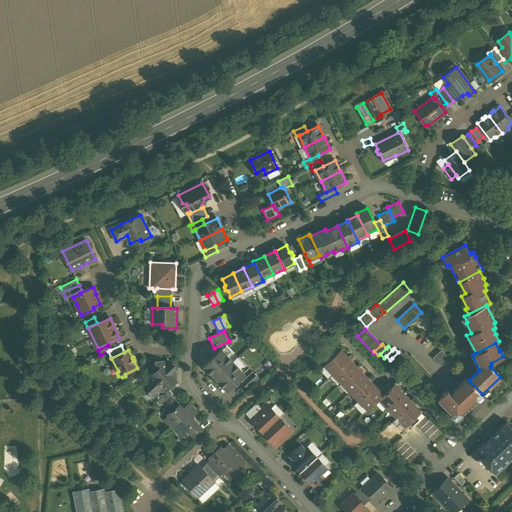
[(221,350),(204,366),(207,370),(207,373),(210,373),(215,378),(233,362),(221,350)]
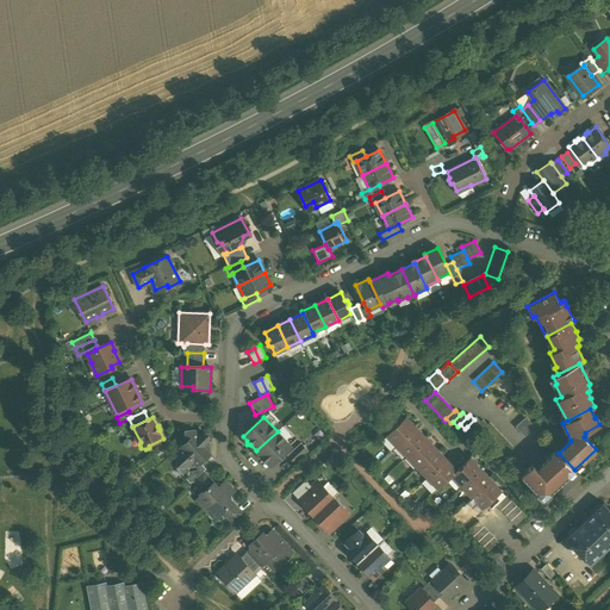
[(405,417),(387,435),(397,446),(416,428),(405,417)]
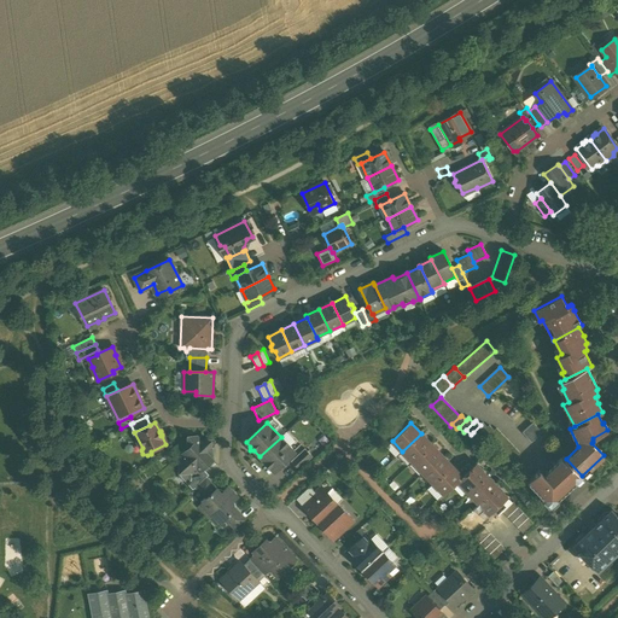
[(481,425),(473,432),(478,437),(479,436),(487,429),(482,424),(481,425)]
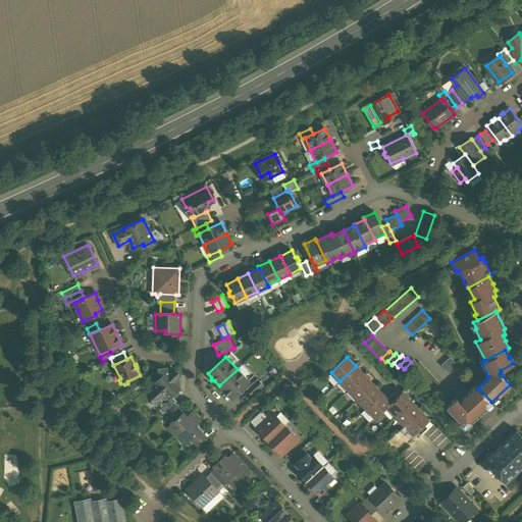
[(458,366),(450,358),(441,366),(449,374),(458,366)]
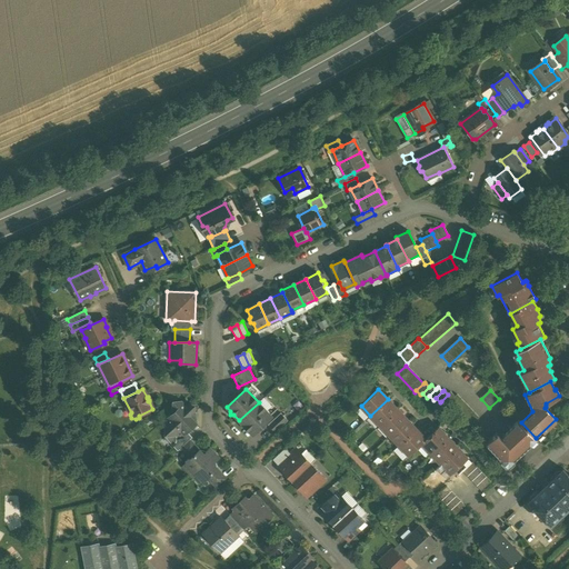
[(448,395),(441,401),(446,406),(448,403),(455,397),(450,392),(448,395)]
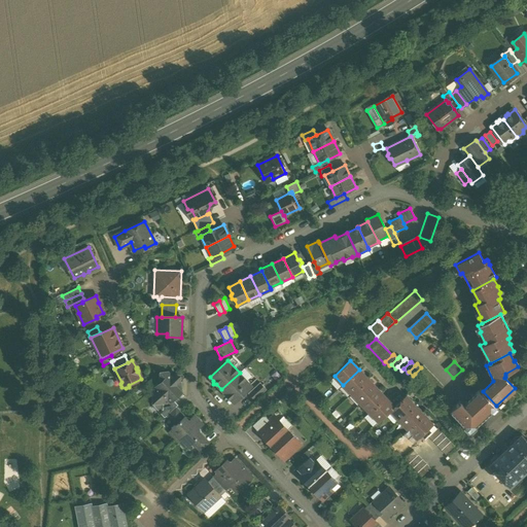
[(359,370),(343,385),(352,394),(367,379),(359,370)]
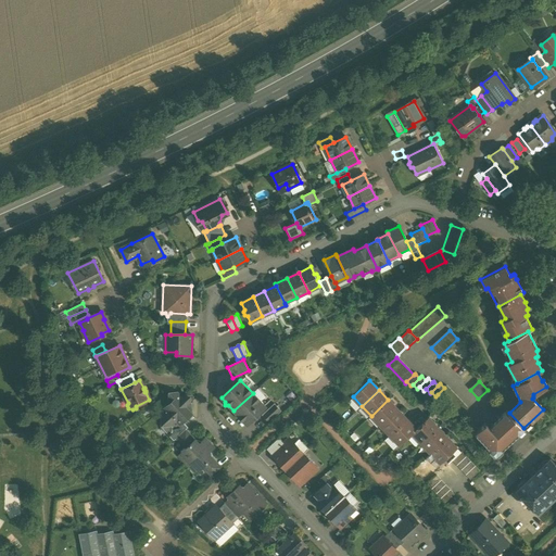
[(177,393),(169,393),(169,401),(171,403),(165,408),(167,411),(162,415),(162,429),(167,434),(172,431),(172,432),(182,422),(191,414),(188,411),(190,408),(191,404),(188,402),(189,402),(189,396),(185,396),(182,399),(177,393)]
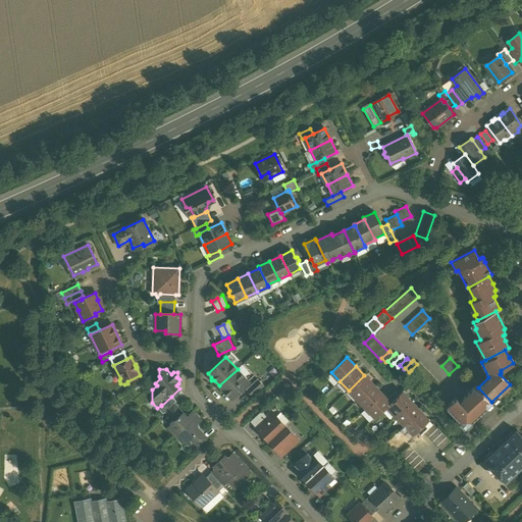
[(238,369),(219,385),(224,390),(224,395),(227,395),(230,398),(249,381),(238,369)]
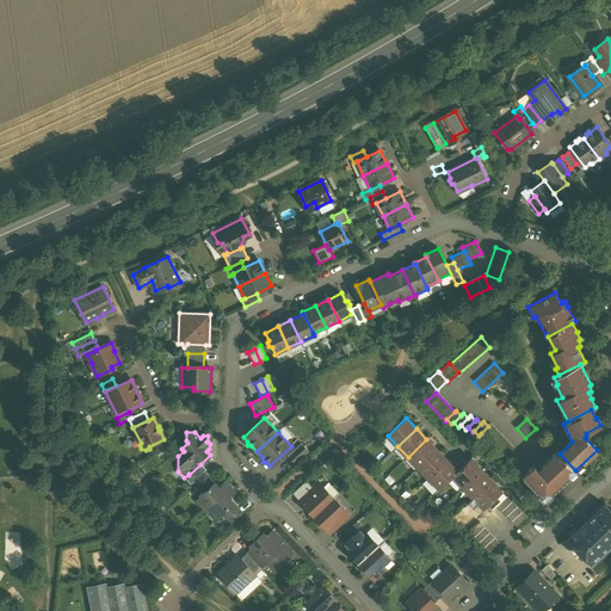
[(426,439),(408,457),(418,468),(437,450),(426,439)]
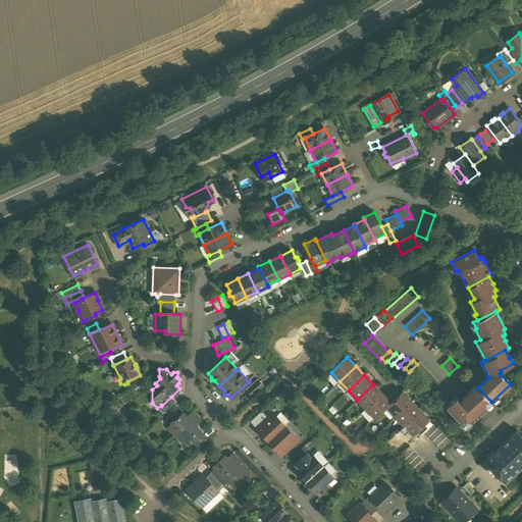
[(264,386),(257,379),(246,389),(252,397),(253,397),(264,386)]
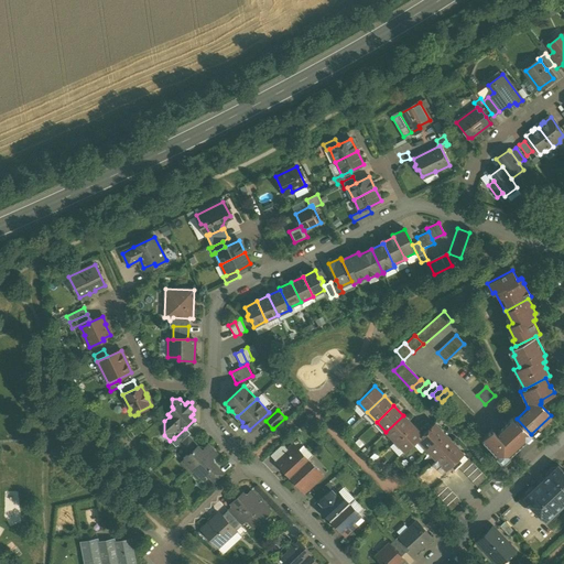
[(403,415),(386,432),(396,442),(412,425),(403,415)]
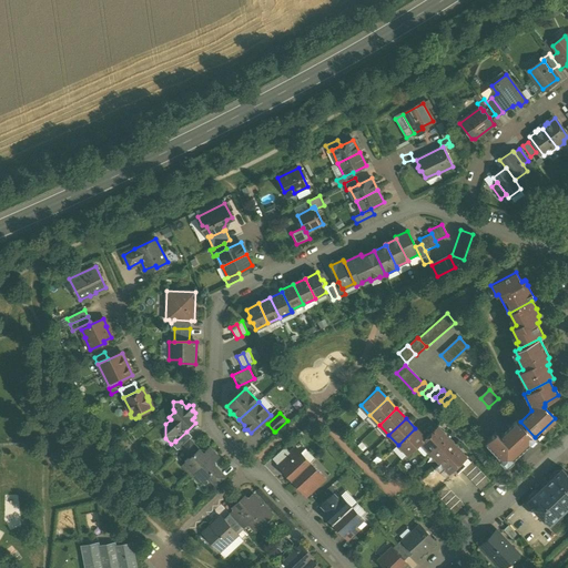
[(505,432),(501,435),(503,436),(501,438),(496,432),(485,443),(500,459),(500,458),(506,465),(521,449),(535,437),(520,422),(518,419),(505,432)]
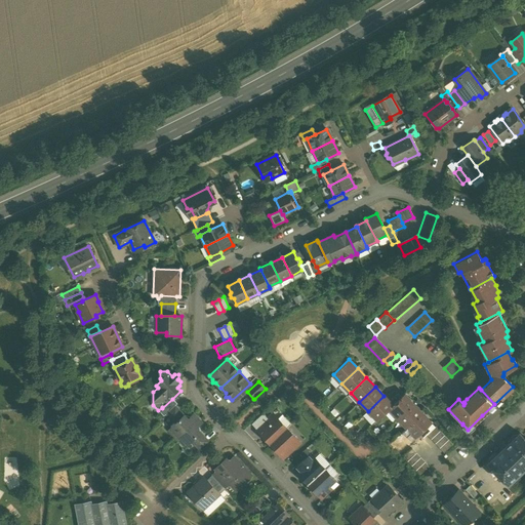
[(409,399),(405,395),(404,395),(393,405),(389,409),(393,413),(395,413),(399,417),(413,404),(409,400),(409,399)]
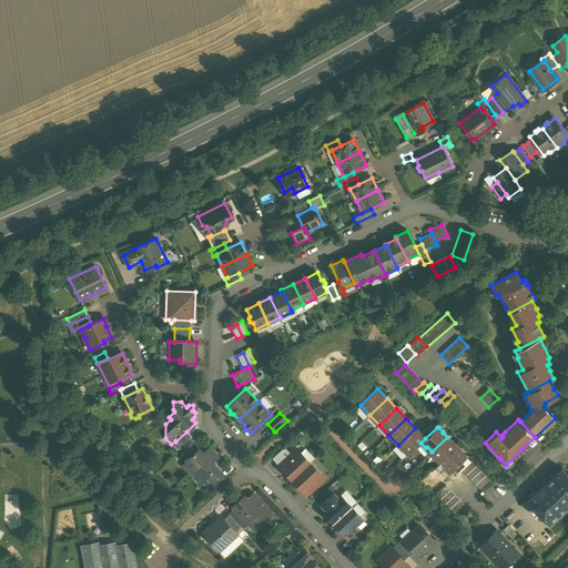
[(415,428),(398,445),(407,455),(421,443),(425,438),(415,428)]
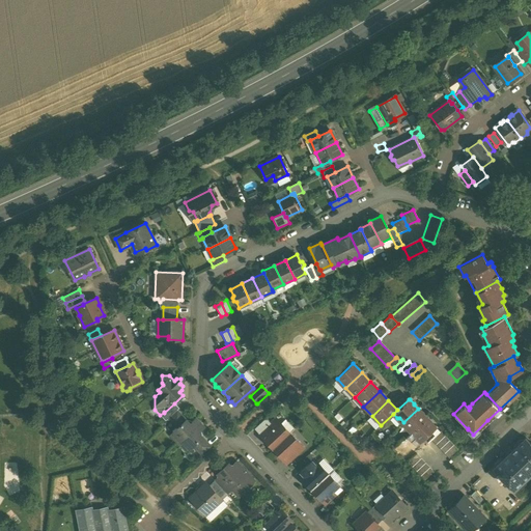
[(174,403),(164,413),(164,412),(160,415),(166,421),(168,419),(177,411),(179,409),(174,403)]
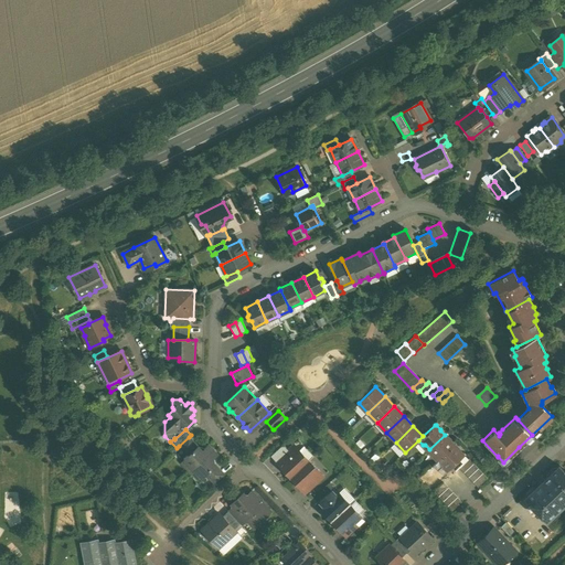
[(450,439),(446,435),(445,435),(429,449),(428,450),(432,455),(434,455),(438,459),(454,445),(450,440),(450,439)]
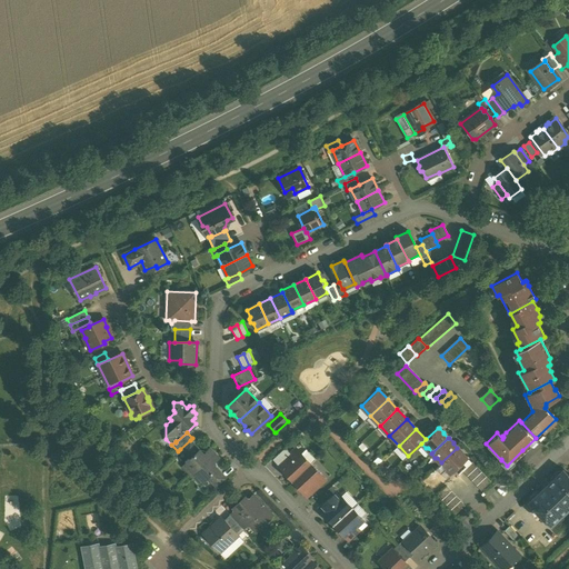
[(190,440),(180,449),(185,455),(195,445),(190,440)]
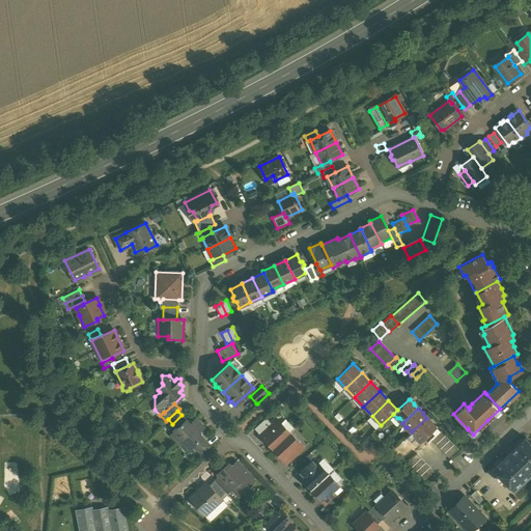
[(196,419),(190,424),(182,415),(172,424),(176,428),(172,431),(180,441),(200,423),(196,419)]
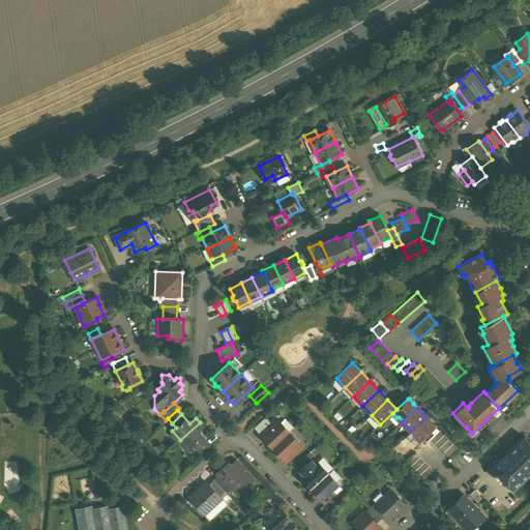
[(275,417),(269,423),(273,428),(280,422),(275,417)]
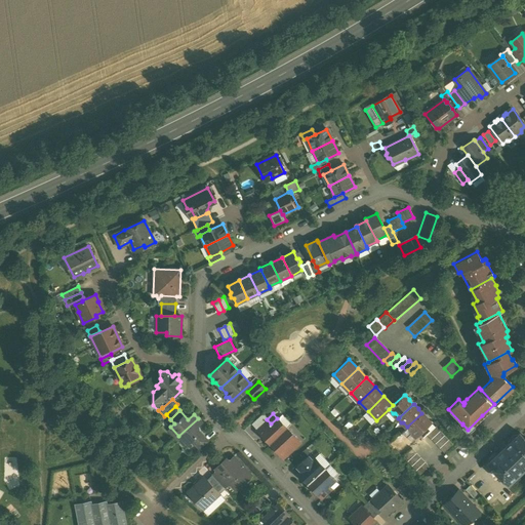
[(427,417),(422,413),(421,413),(407,427),(406,428),(410,432),(412,432),(416,437),(419,434),(431,423),(431,422),(427,418),(427,417)]
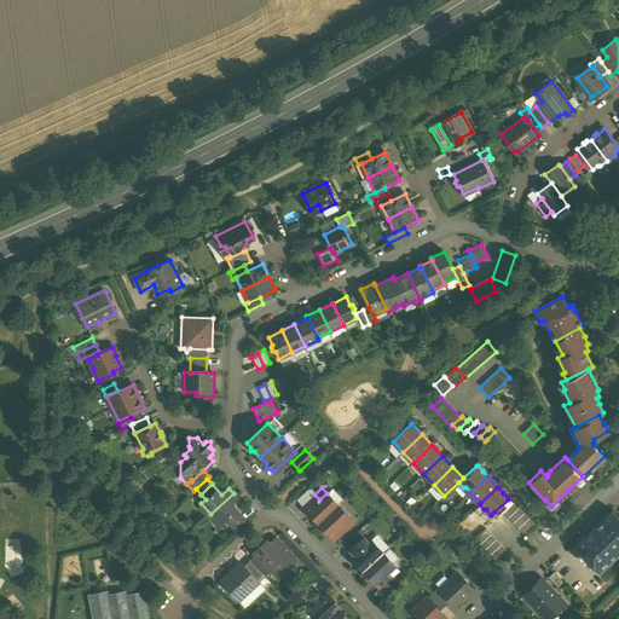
[(241,515),(231,505),(238,498),(233,493),(210,514),(221,525),(225,520),(230,526),(241,515)]
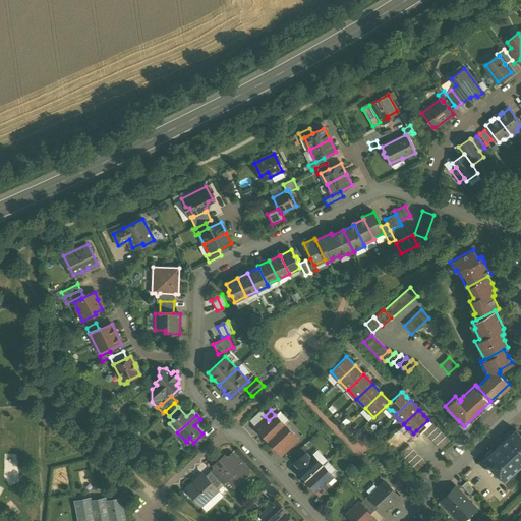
[(285,425),(275,415),(269,420),(258,430),(268,441),(285,425)]
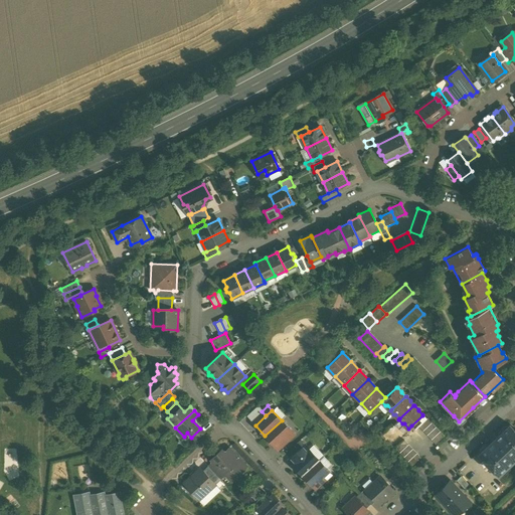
[(262,411),(251,420),(255,425),(266,415),(262,411)]
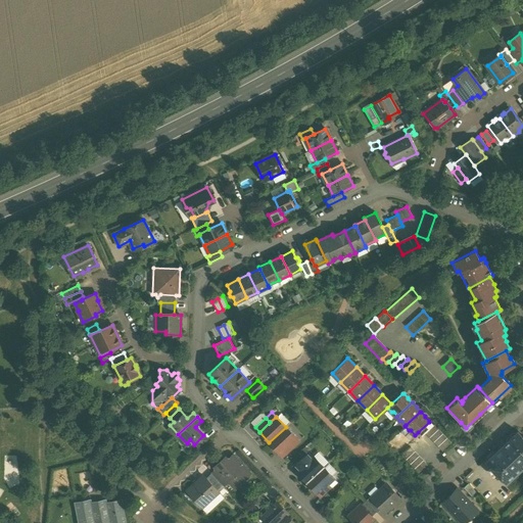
[(429,422),(418,432),(422,436),(425,433),(433,426),(429,422)]
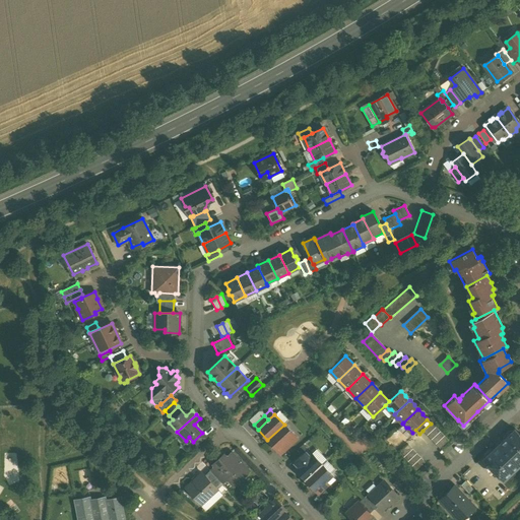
[(431,424),(423,431),(427,436),(436,428),(432,423),(431,424)]
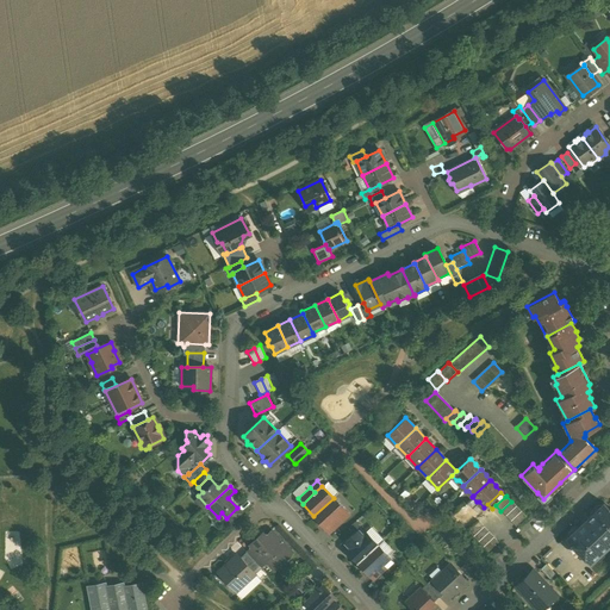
[(334,498),(313,516),(325,528),(337,516),(344,510),(334,498)]
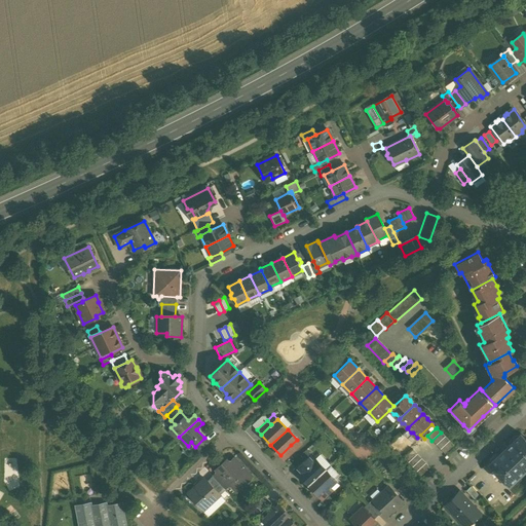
[(441,433),(431,441),(436,445),(445,437),(441,433)]
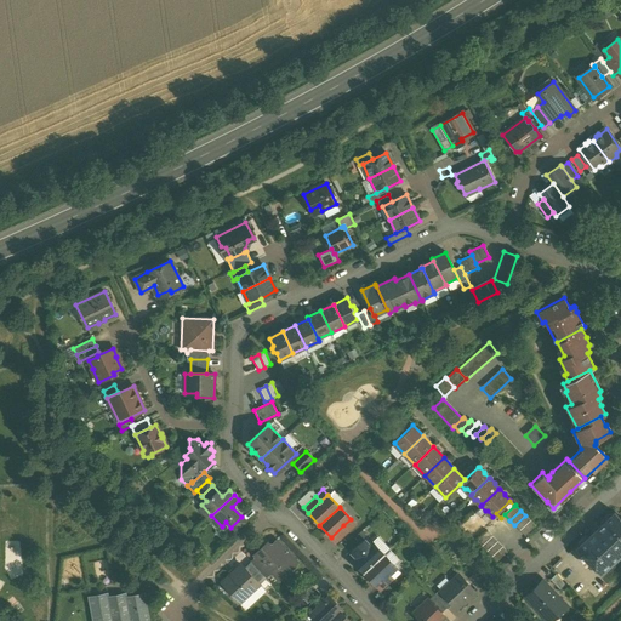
[(620,519),(614,512),(576,550),(584,557),(584,560),(590,568),(593,568),(600,575),(620,556),(620,519)]
